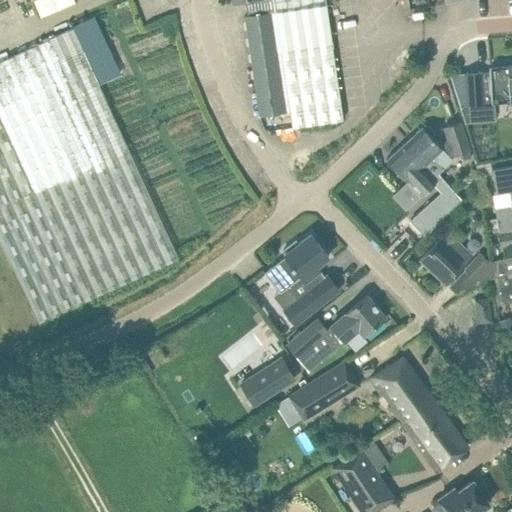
[(243,0),(247,15),(325,3),(324,0),(243,0)]
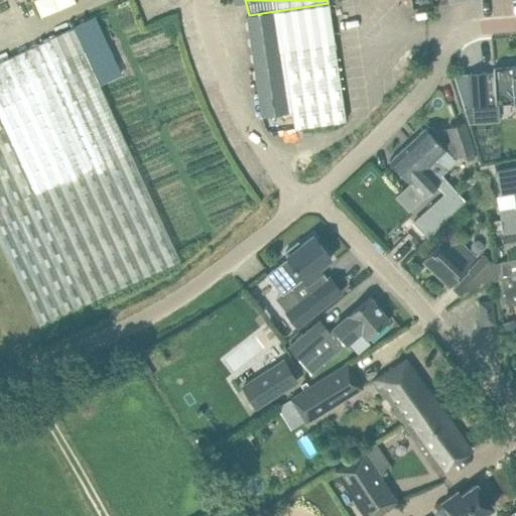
[(328,3),(249,15),(246,15),(261,115),(286,111),(287,113),(291,112),(293,128),(346,120),(328,3)]
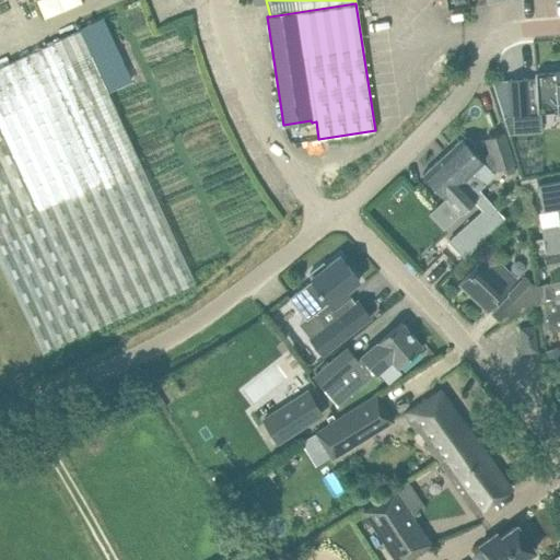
[(102,20),(80,30),(107,91),(130,80),(102,20)]
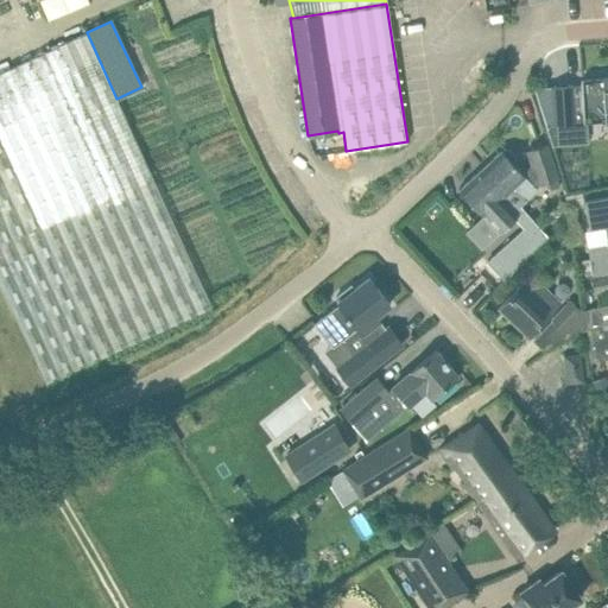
[(0,295),(39,382),(210,305),(116,99),(87,32),(0,71),(0,295)]
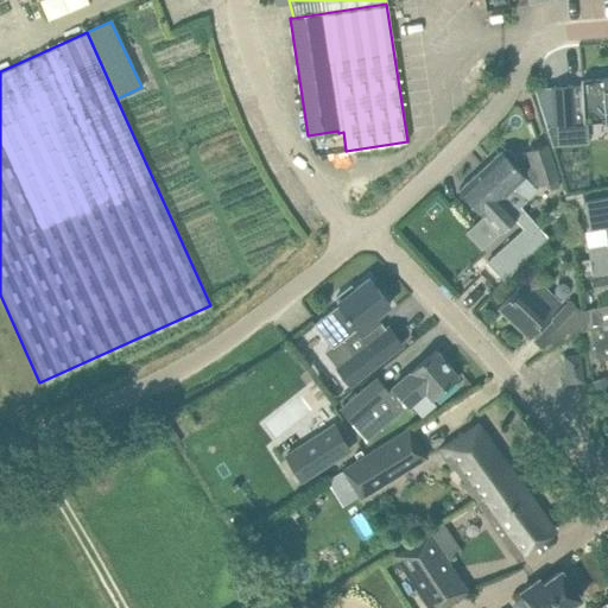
[(569,84),(534,87),(546,125),(571,122),(583,122),(607,120),(607,77),(581,80),(581,83),(569,84)]
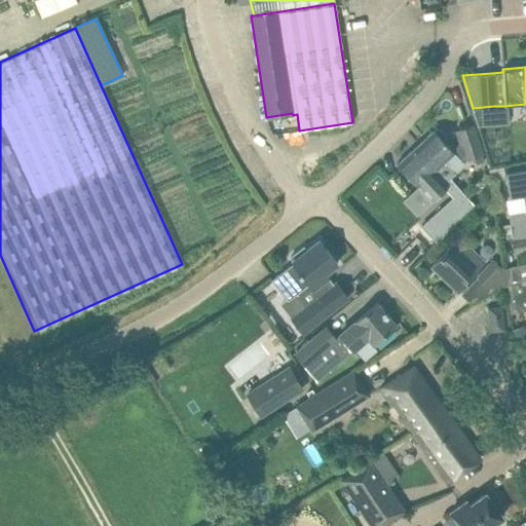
[(434,129),(420,142),(441,164),(445,161),(455,173),(456,172),(464,163),(463,162),(466,159),(474,157),(476,163),(484,161),(482,154),(473,124),(456,129),(460,141),(451,149),(447,145),(442,139),(445,137),(445,134),(440,128),(437,128),(434,130),(434,129)]
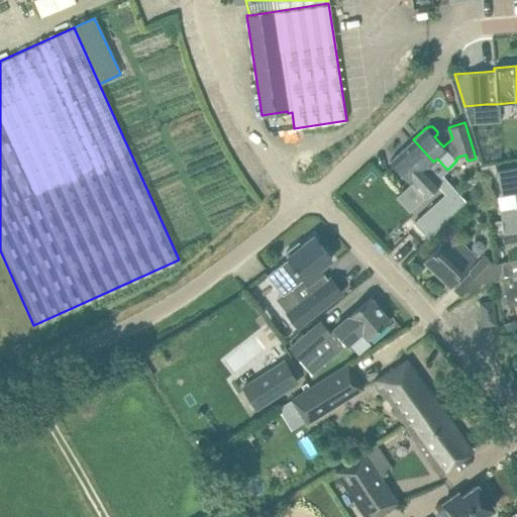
[(413,139),(390,161),(403,176),(410,184),(396,197),(409,211),(424,198),(438,184),(445,192),(414,221),(429,238),(466,202),(444,178),(441,175),(442,175),(447,170),(437,159),(433,162),(413,139)]
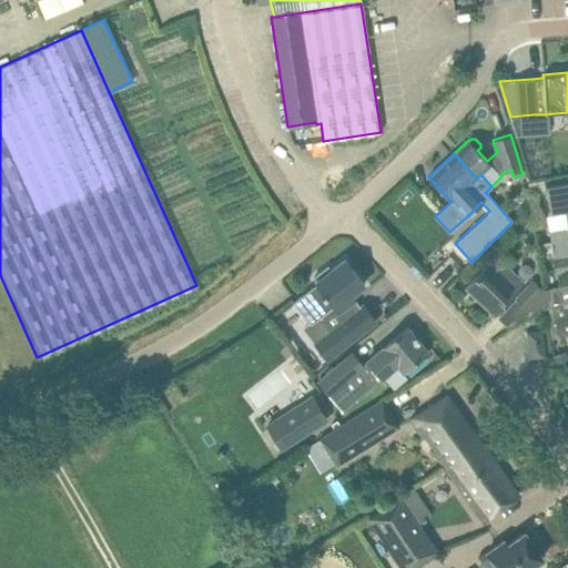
[(567,183),(545,188),(549,215),(565,213),(567,226),(536,232),(540,259),(553,256),(554,259),(567,256),(567,183)]
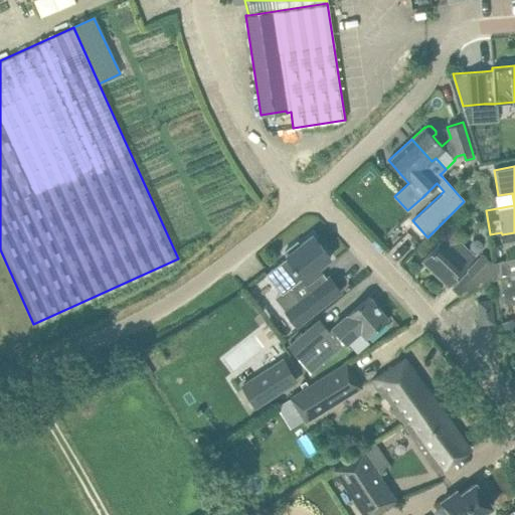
[(475,254),(461,241),(465,236),(455,226),(422,260),(448,284),(475,254)]
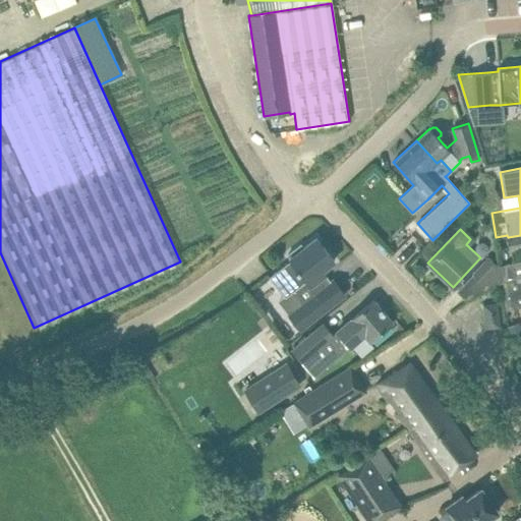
[(520,236),(507,240),(509,249),(520,246),(520,236)]
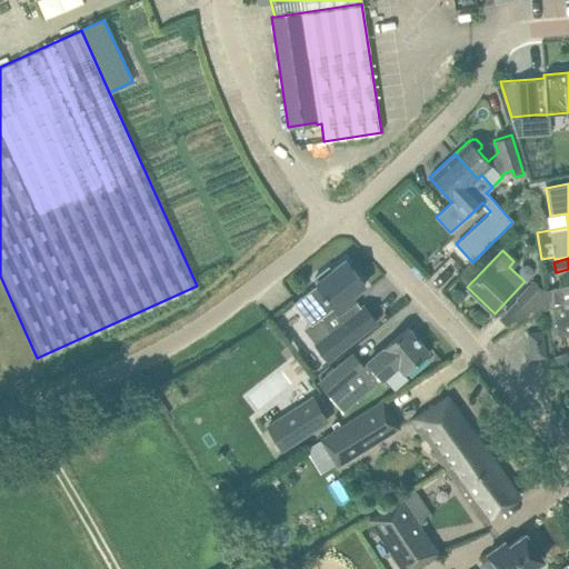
[(351,295),(365,285),(346,260),(331,270),(328,267),(313,278),(317,281),(316,282),(317,283),(293,301),(311,325),(319,318),(330,332),(315,343),(327,359),(377,321),(365,306),(361,308),(351,295)]
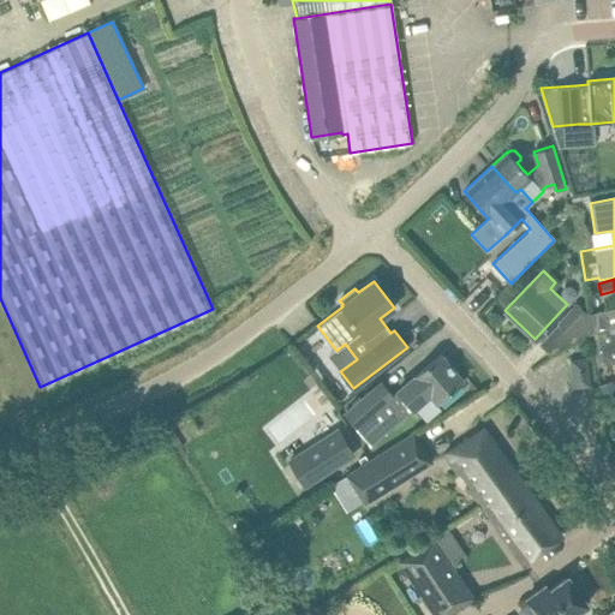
[(572,338),(591,322),(590,315),(589,315),(577,303),(557,323),(572,338)]
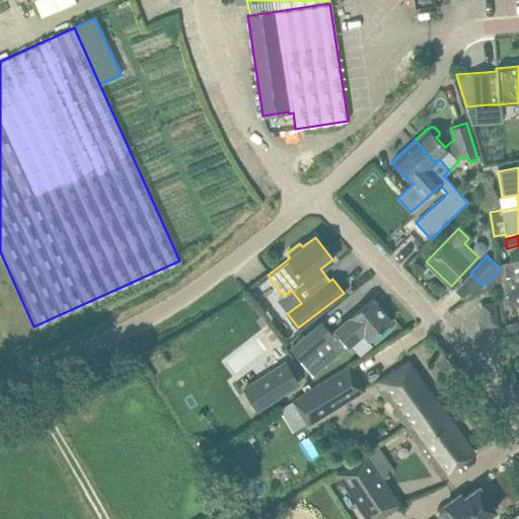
[(518,262),(498,266),(499,272),(500,282),(518,278),(518,262)]
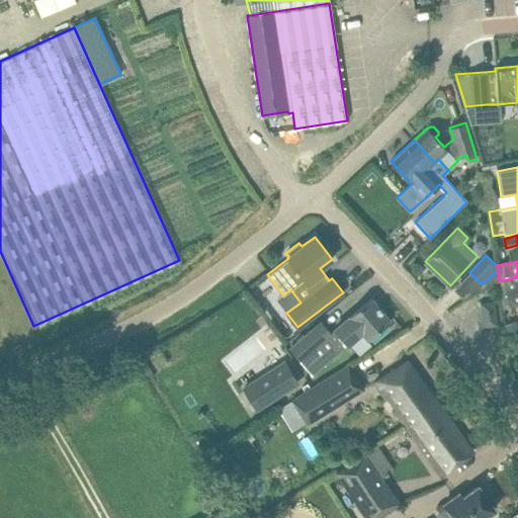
[(517,277),(499,281),(504,309),(507,309),(517,305),(517,277)]
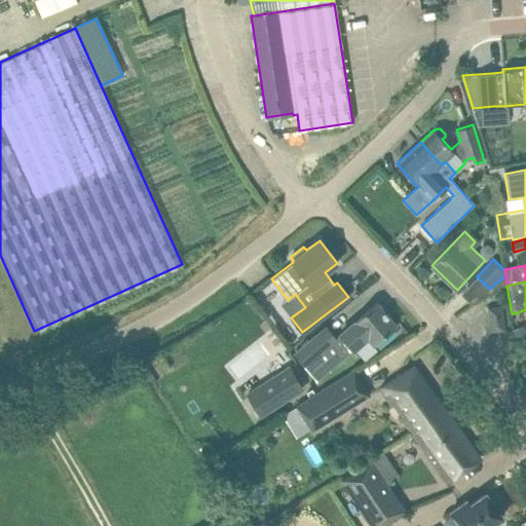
[(339,335),(336,338),(326,327),(294,354),(304,366),(305,366),(316,380),(351,349),(367,336),(373,343),(395,325),(376,302),(354,322),(339,335)]
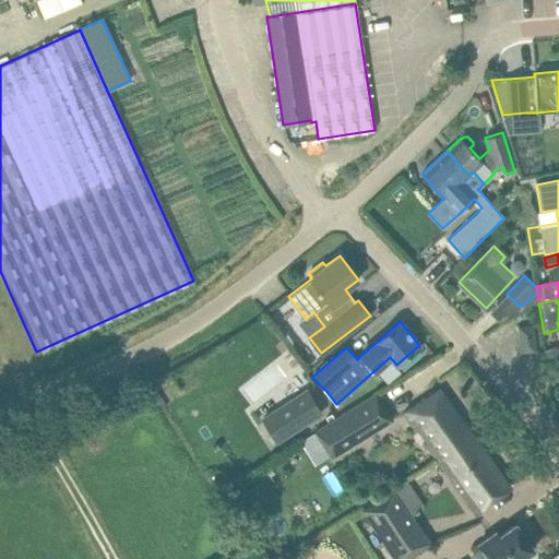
[(533,325),(518,326),(521,353),(536,351),(533,325)]
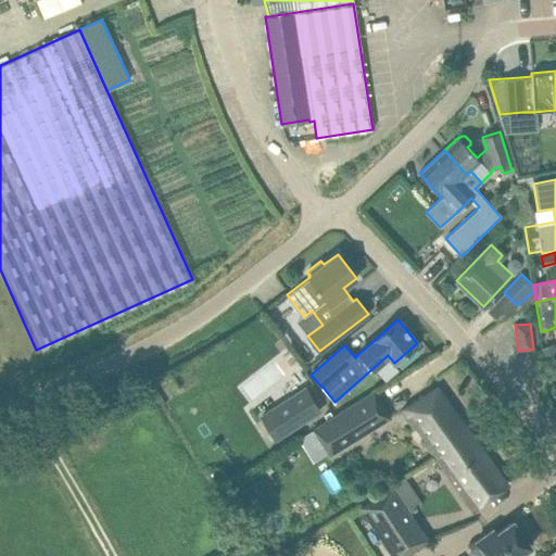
[(401,412),(437,460),(470,434),(437,388),(401,412)]
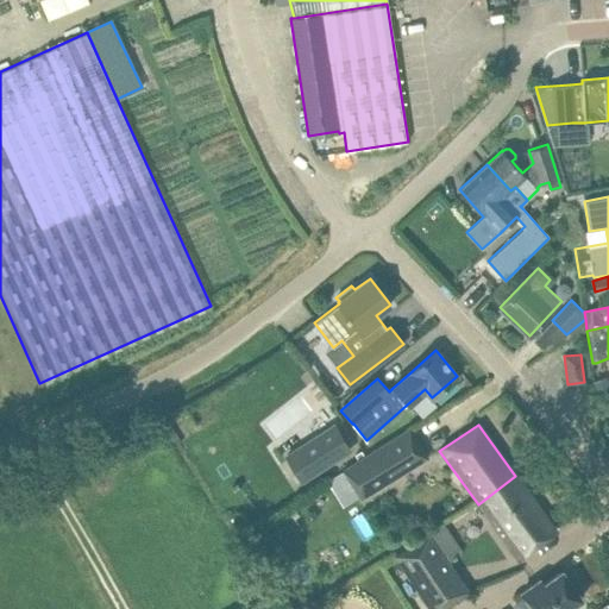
[(334,426),(287,456),(301,481),(350,450),(334,426)]
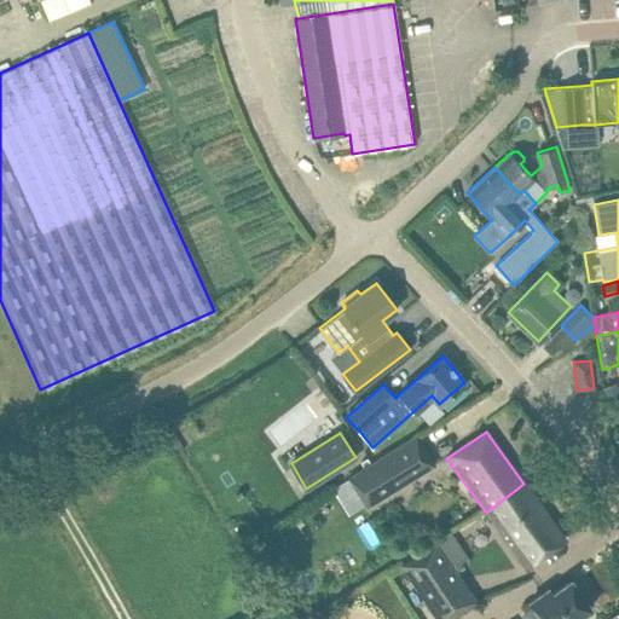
[(415,437),(371,463),(370,462),(358,469),(359,470),(347,478),(348,479),(339,485),(351,504),(360,498),(366,507),(433,466),(415,437)]
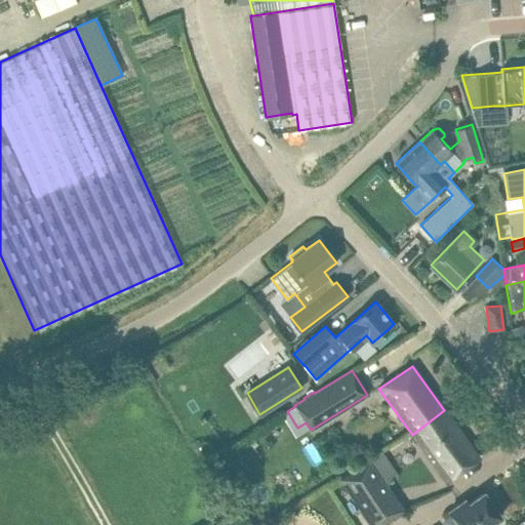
[(426,454),(445,482),(479,458),(444,410),(412,435),(419,445),(415,449),(421,458),(426,454)]
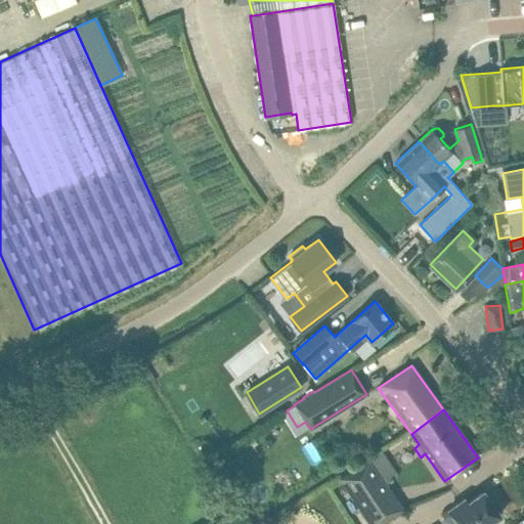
[(369,523),(378,523),(402,508),(369,457),(340,478),(369,523)]
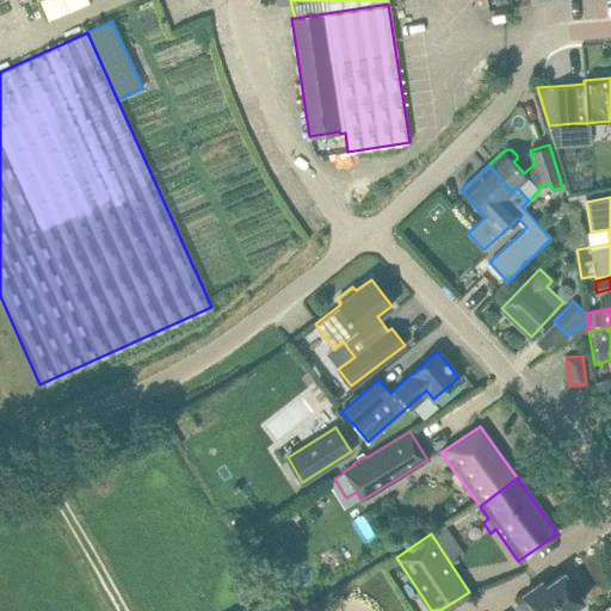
[(568,610),(584,600),(563,572),(544,585),(542,580),(523,593),(535,610),(568,610)]
